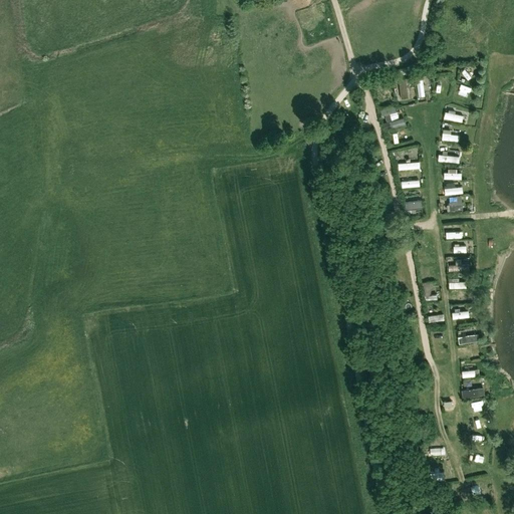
[(442,14),(449,21),(460,11),(453,4),(442,14)]
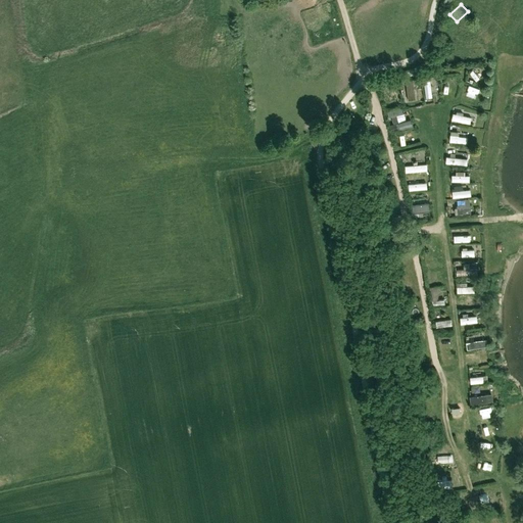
[(448,19),(447,36),(454,37),(456,20),(448,19)]
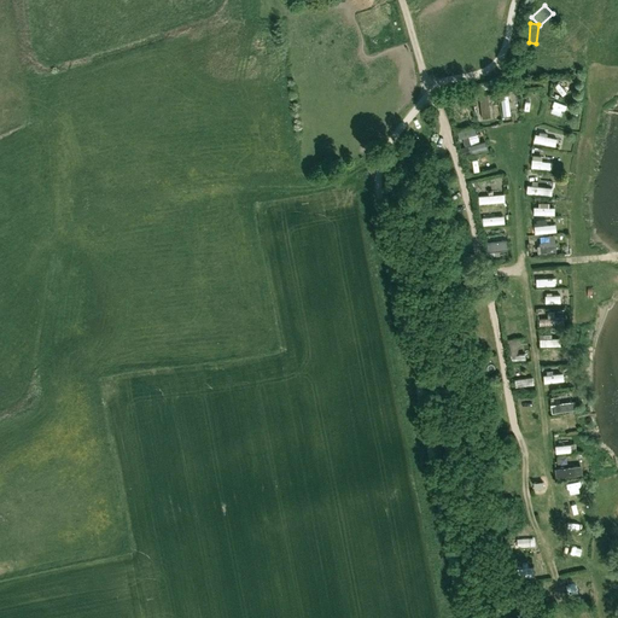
[(557,31),(555,39),(576,42),(577,34),(557,31)]
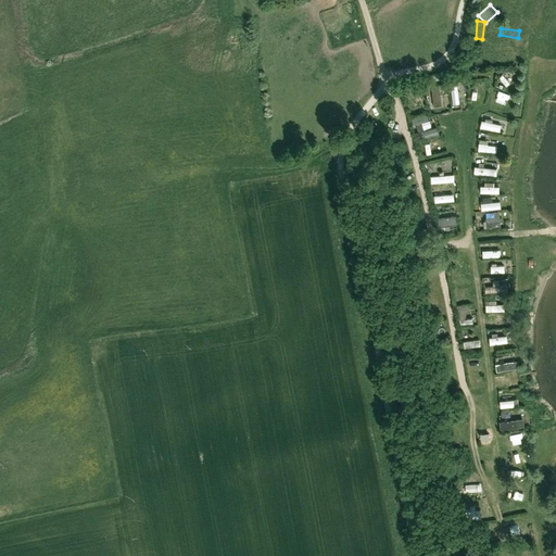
[(509,48),(510,37),(501,36),(500,47),(509,48)]
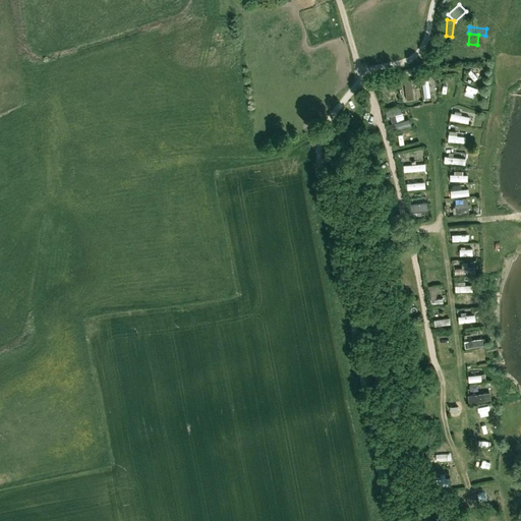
[(477,48),(469,46),(467,54),(483,58),(485,49),(477,47),(477,48)]
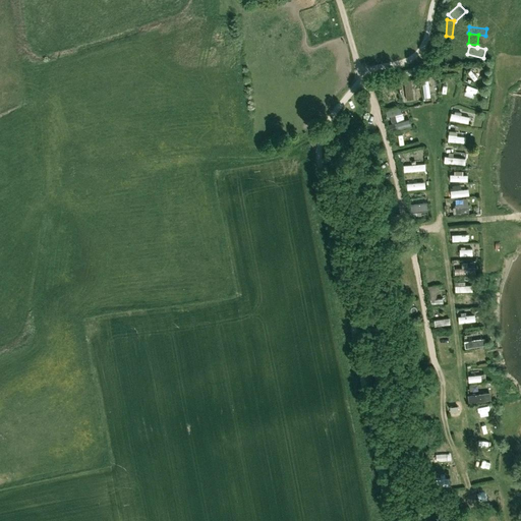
[(473,84),(478,81),(470,72),(466,76),(473,84)]
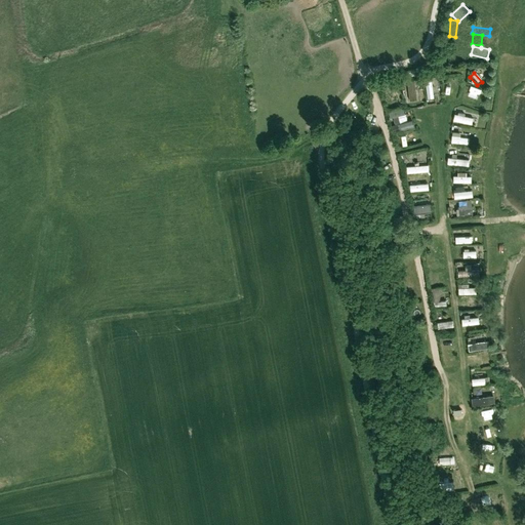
[(439,78),(440,85),(455,85),(455,77),(439,78)]
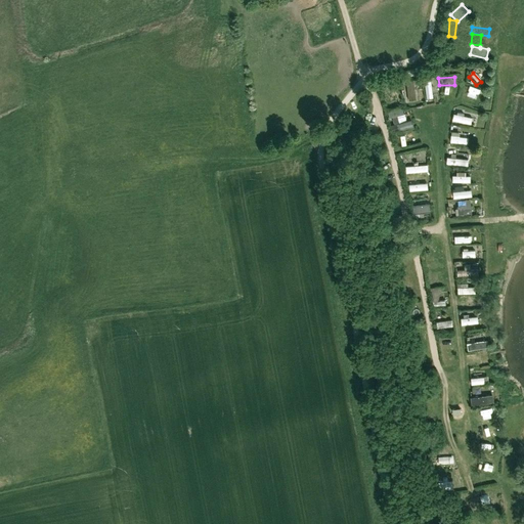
[(416,88),(421,87),(420,82),(408,84),(410,101),(418,100),(416,88)]
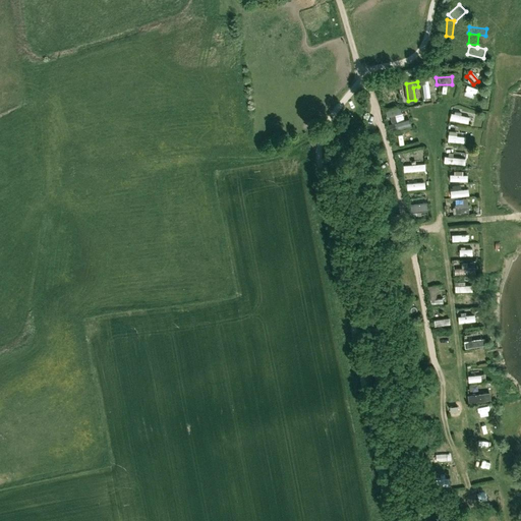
[(427,81),(421,81),(422,101),(429,100),(427,81)]
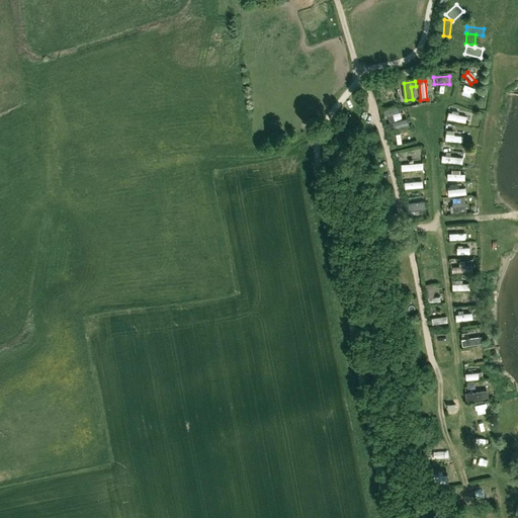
[(436,87),(437,100),(448,99),(447,86),(436,87)]
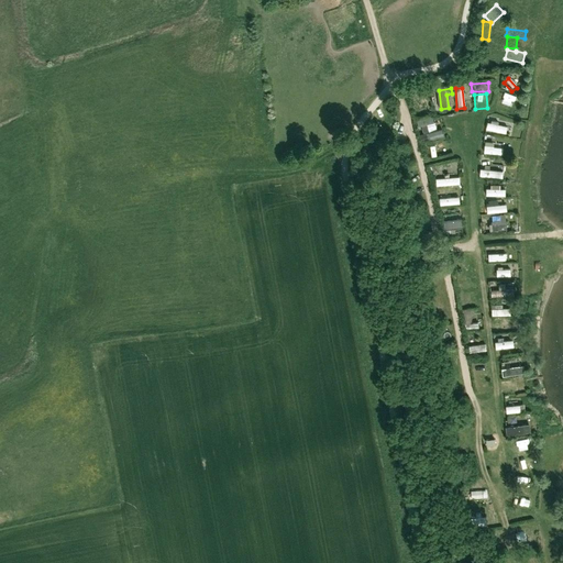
[(500,94),(497,101),(512,106),(515,98),(500,94)]
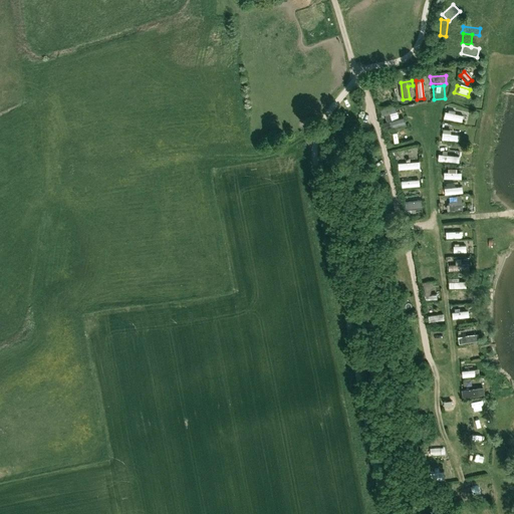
[(382,89),(373,91),(377,107),(387,104),(382,89)]
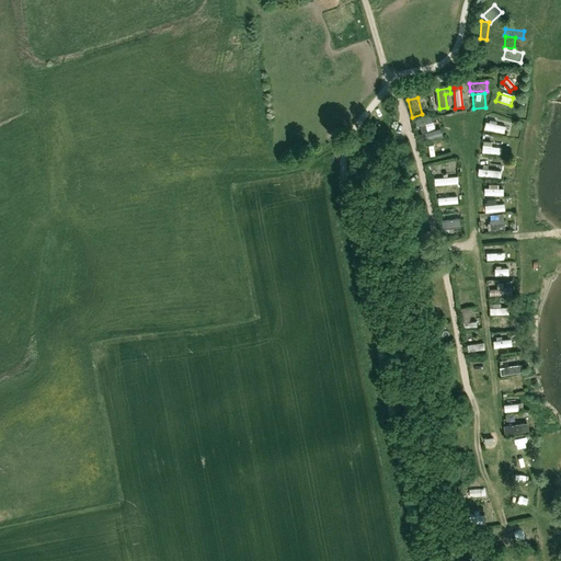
[(506,138),(508,130),(487,126),(484,134),(506,138)]
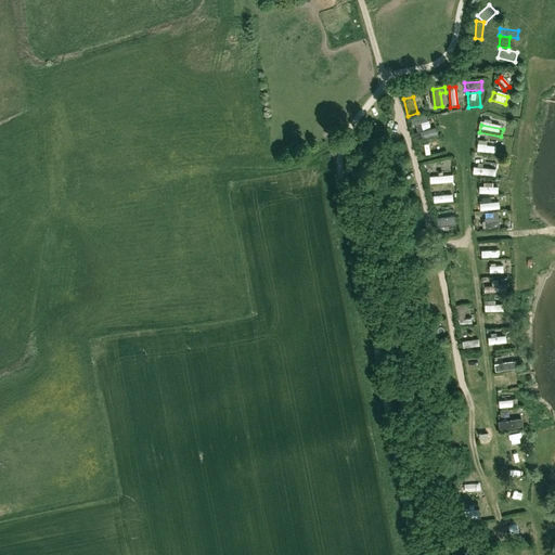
[(495,149),(486,149),(487,143),(476,143),(476,154),(495,155),(495,149)]
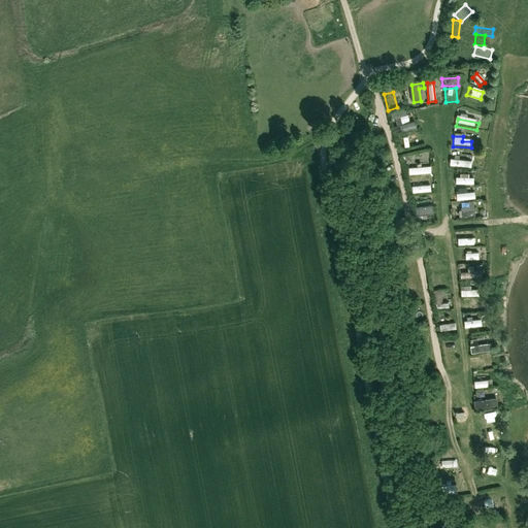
[(450,168),(468,169),(468,163),(462,162),(462,157),(459,157),(459,149),(450,149),(450,168)]
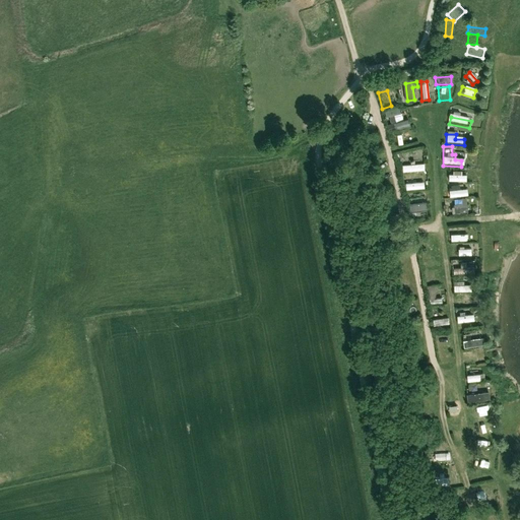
[(421,166),(410,166),(411,161),(402,160),(402,172),(421,172),(421,166)]
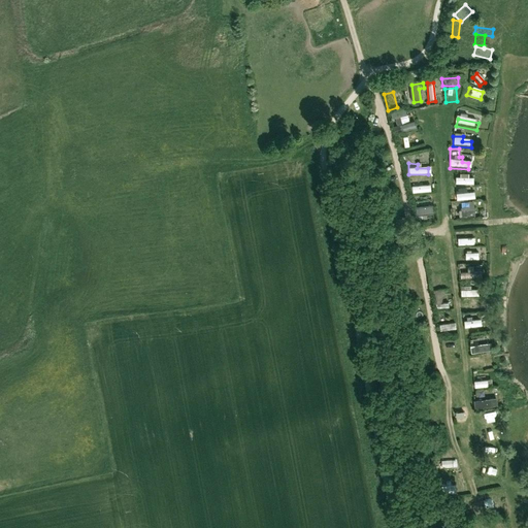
[(471,187),(471,177),(455,176),(455,187),(471,187)]
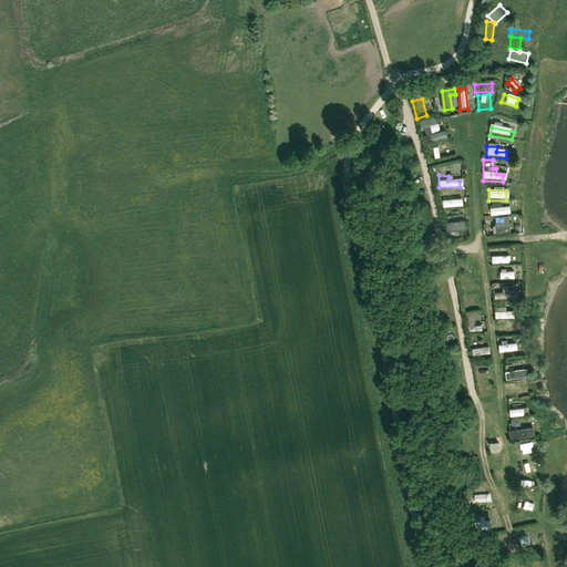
[(441,204),(441,215),(460,214),(460,203),(441,204)]
